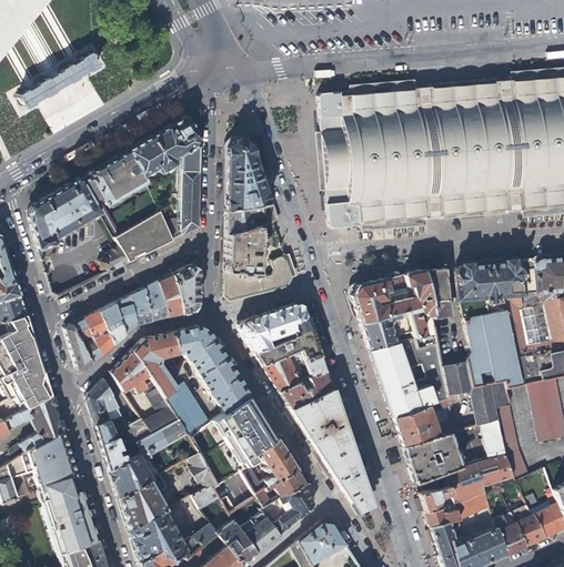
[(90,48),(14,92),(22,105),(98,61),(90,48)]
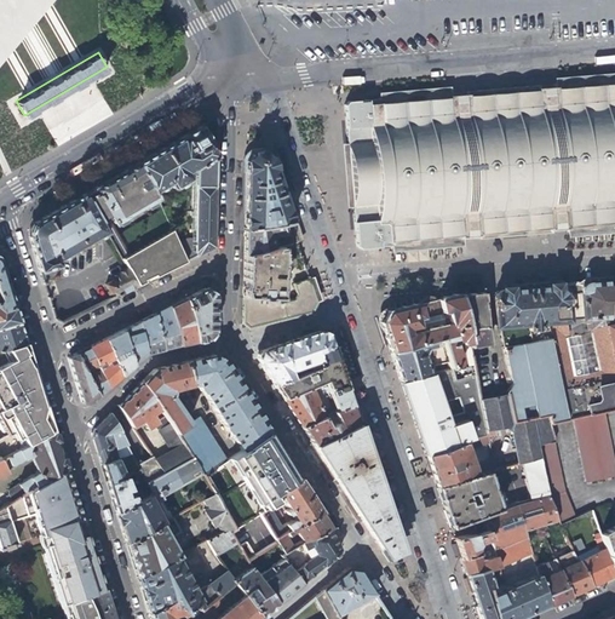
[(350,131),(351,147),(345,147),(348,177),(350,208),(356,208),(357,223),(358,236),(360,245),(362,248),(363,250),(385,247),(395,247),(396,254),(437,251),(466,247),(465,238),(473,236),(481,236),(481,239),(555,233),(553,230),(562,229),(569,229),(570,238),(609,235),(614,234),(614,79),(556,85),(556,87),(549,87),(540,89),(540,86),(467,93),(467,97),(460,97),(452,98),(452,95),(372,102),(350,104),(348,108),(350,131)]
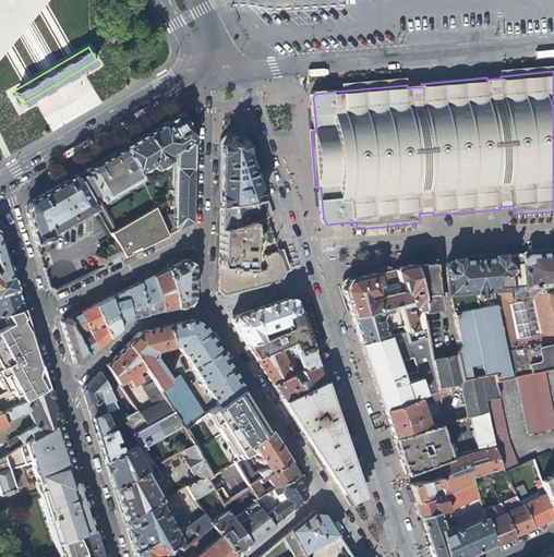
[(91,74),(40,100),(55,129),(106,103),(91,74)]
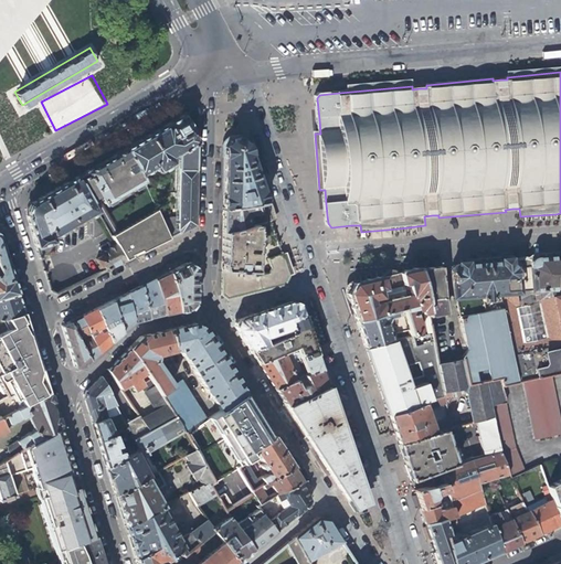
[(173,216),(167,219),(175,237),(182,234),(198,225),(199,187),(200,142),(184,116),(130,149),(148,176),(156,169),(157,171),(159,172),(161,172),(173,165),(175,161),(172,159),(173,158),(178,165),(177,192),(175,192),(175,197),(177,197),(176,216),(173,216)]
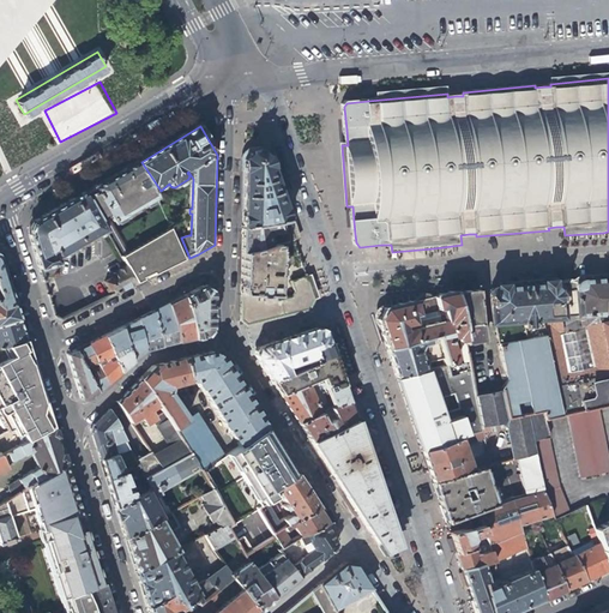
[(245,228),(281,222),(290,220),(282,196),(269,157),(260,151),(252,152),(247,161),(246,203),(245,228)]
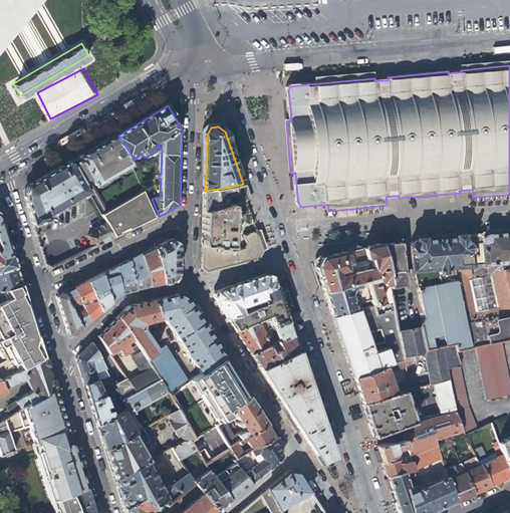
[(104,213),(109,221),(117,236),(159,216),(152,199),(147,189),(110,210),(99,190),(139,166),(135,160),(118,136),(98,148),(74,161),(93,193),(104,213)]
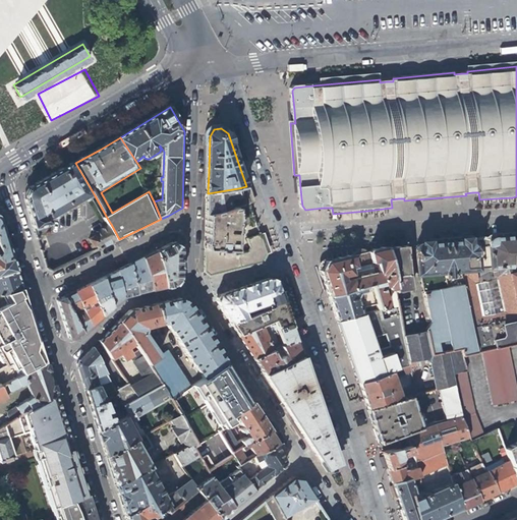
[(75,163),(53,176),(31,188),(27,196),(39,228),(54,222),(53,218),(95,195),(75,163)]
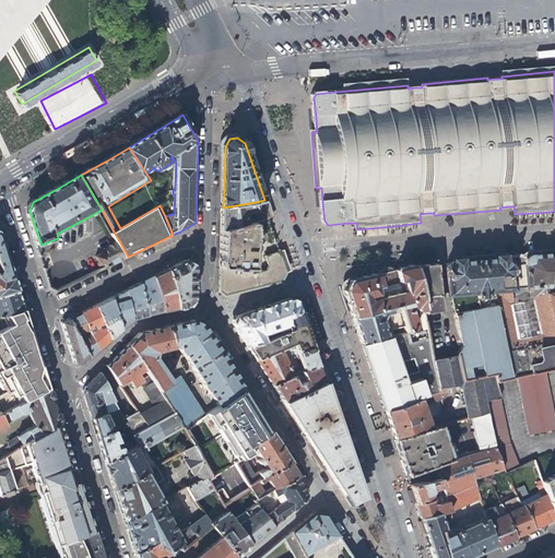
[(246,214),(249,224),(255,222),(270,218),(268,210),(264,200),(256,202),(259,211),(246,214)]
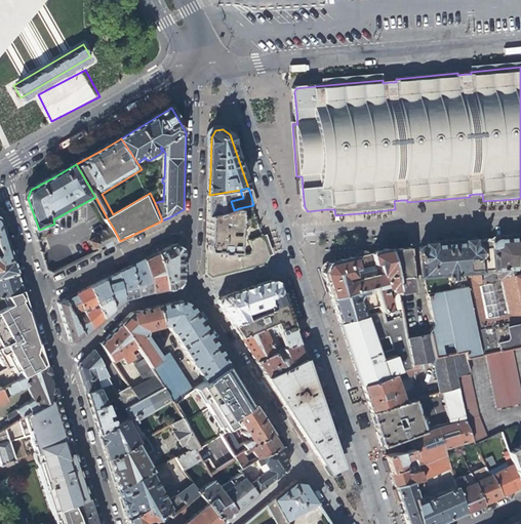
[(209,216),(234,210),(231,201),(243,198),(240,190),(209,195),(209,202),(209,216)]
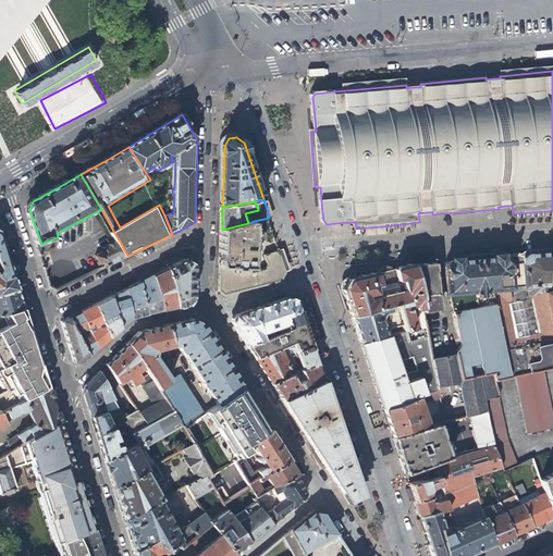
[(248,223),(222,230),(221,266),(221,270),(255,270),(255,250),(259,250),(260,245),(260,239),(254,239),(254,221),(248,223)]
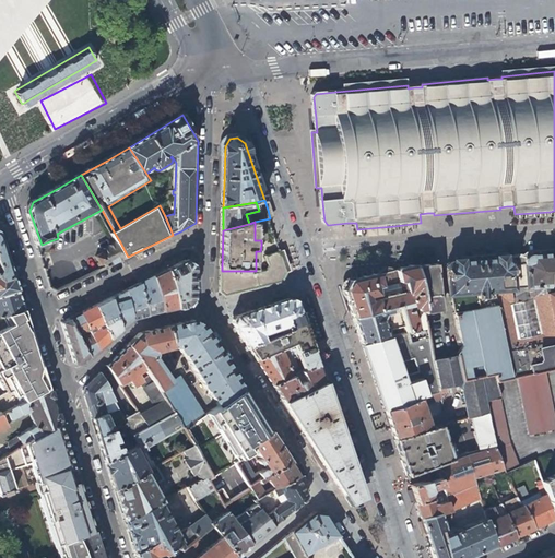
[(0,261),(1,263),(0,263),(0,276),(3,280),(16,275),(2,233),(2,232),(1,229),(0,229),(0,261)]
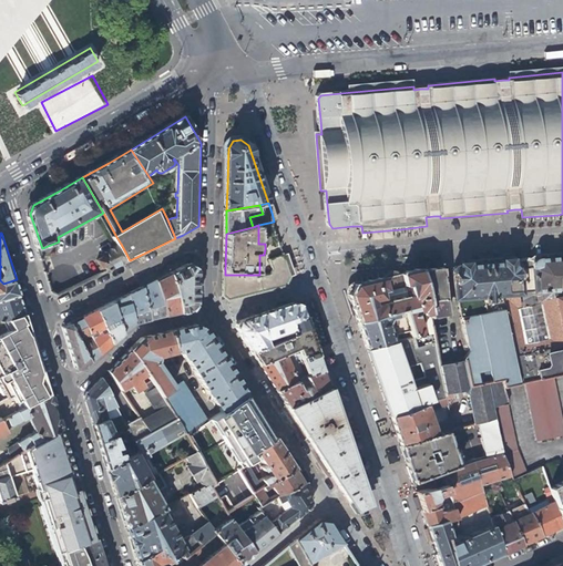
[(100,267),(103,275),(109,271),(130,260),(121,244),(103,254),(104,257),(98,260),(101,266),(100,267)]
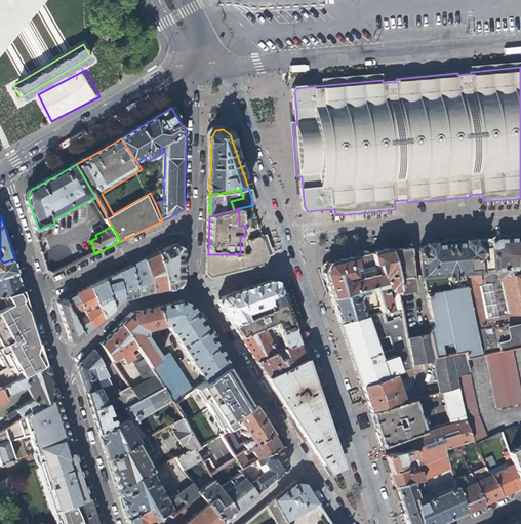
[(240,254),(208,254),(208,264),(208,275),(213,279),(266,265),(271,255),(269,248),(265,236),(250,240),(253,249),(252,253),(239,257),(240,254)]
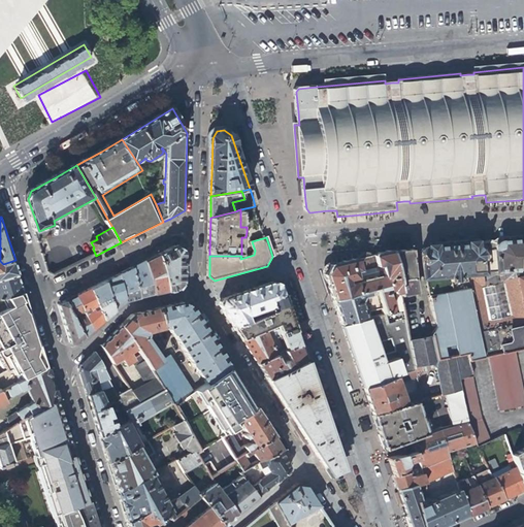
[(498,251),(499,272),(522,270),(523,270),(523,239),(508,240),(501,241),(500,242),(498,244),(498,248),(498,251)]
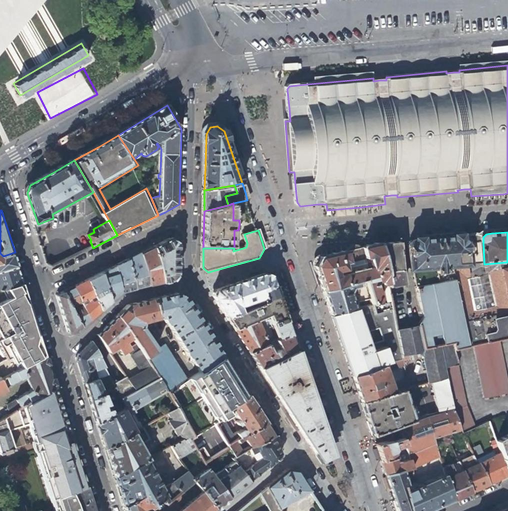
[(486,234),(466,235),(468,237),(469,239),(470,241),(471,265),(484,264),(483,243),(483,240),(483,237),(485,235),(486,234)]
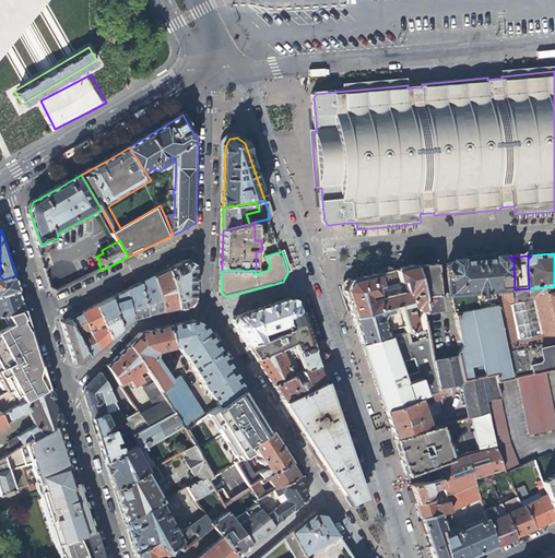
[(511,259),(509,257),(479,260),(452,262),(449,266),(451,295),(455,295),(479,293),(480,297),(488,297),(488,295),(491,295),(491,297),(495,297),(494,292),(515,289),(514,263),(512,261),(511,259)]
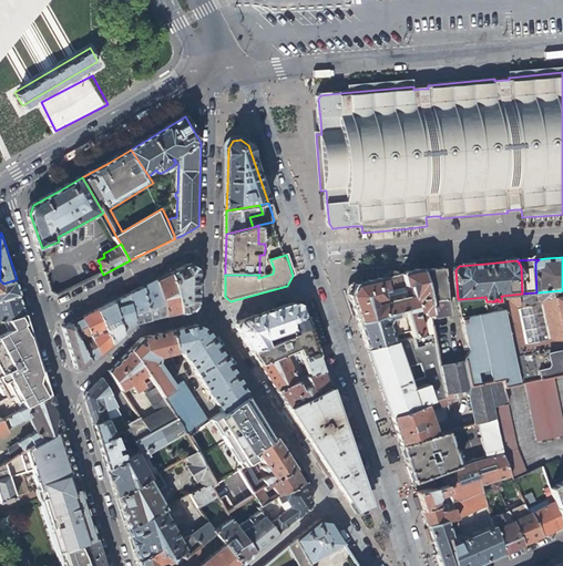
[(171,274),(181,314),(192,311),(197,304),(197,285),(197,269),(191,264),(171,274)]
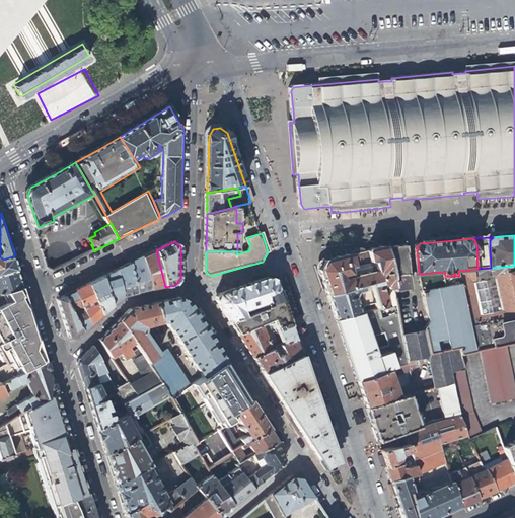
[(387,246),(395,290),(412,287),(410,279),(407,244),(398,245),(387,246)]
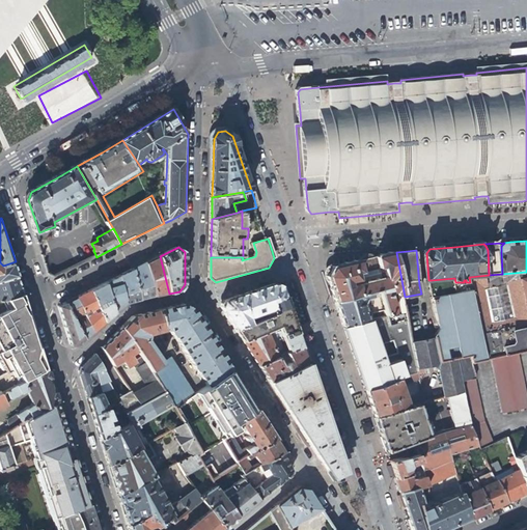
[(410,321),(405,297),(396,252),(364,259),(334,267),(332,269),(330,275),(330,277),(330,278),(338,302),(371,293),(379,290),(383,303),(386,310),(388,316),(391,326),(410,321)]
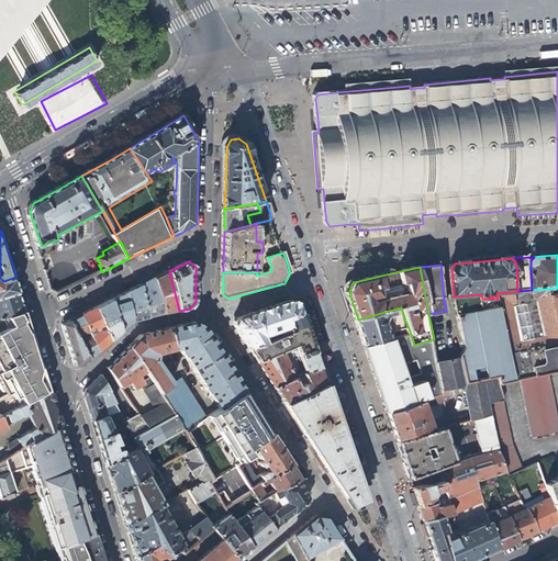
[(156,279),(166,314),(179,311),(169,271),(156,279)]
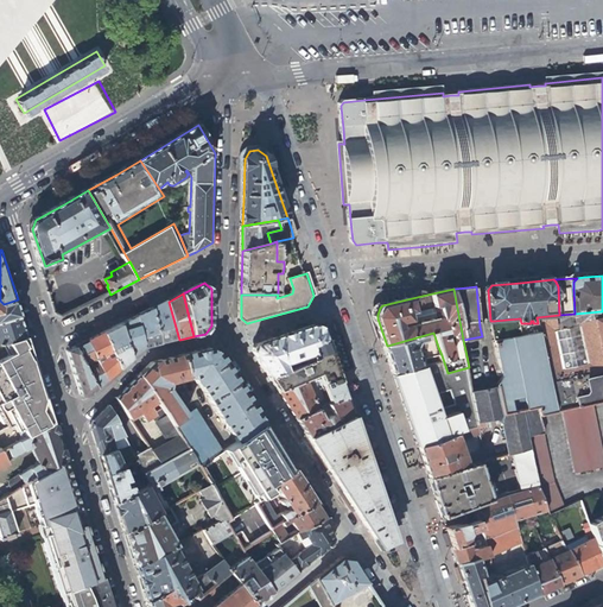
[(0,322),(23,315),(18,299),(4,304),(0,301),(0,322)]
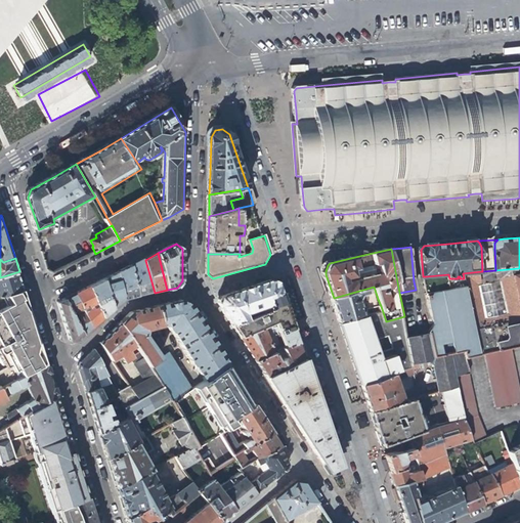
[(132,266),(140,296),(155,293),(145,260),(132,266)]
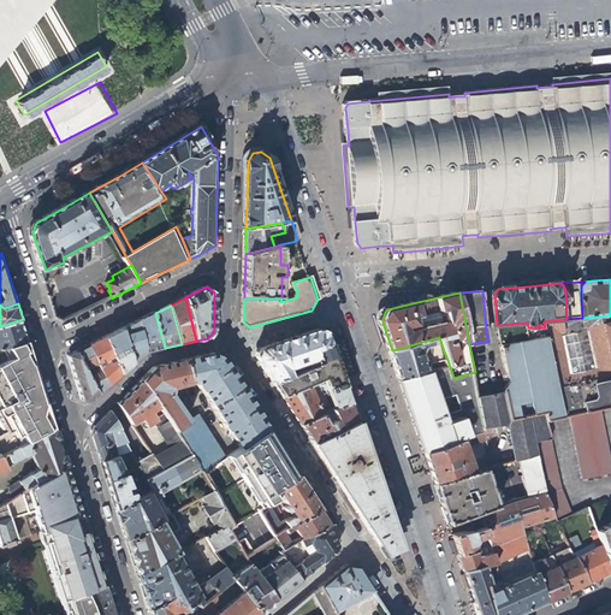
[(140,320),(148,353),(165,348),(155,313),(140,320)]
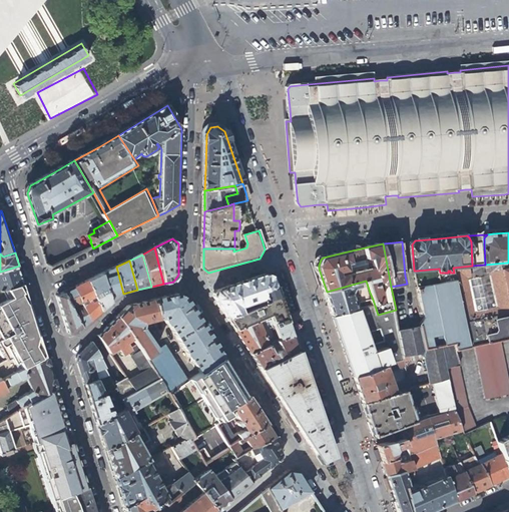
[(0,283),(0,291),(25,283),(19,266),(0,272),(0,282),(1,284),(0,283)]
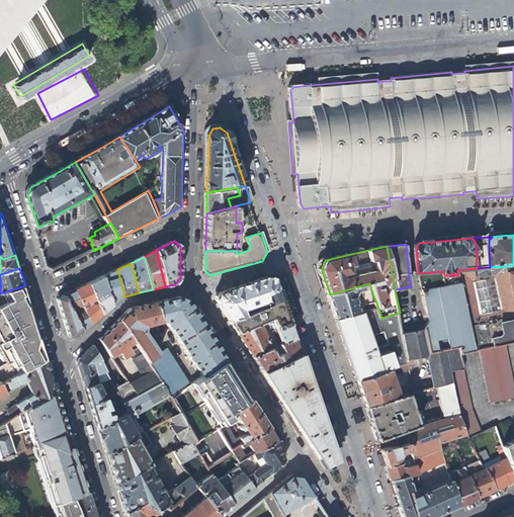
[(118,300),(124,296),(117,269),(104,276),(113,304),(118,300)]
